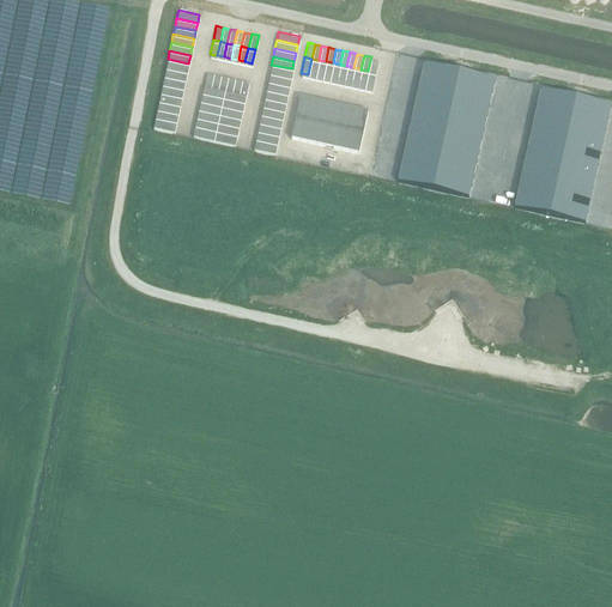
[(371,56),(368,71),(375,72),(377,58),(371,56)]
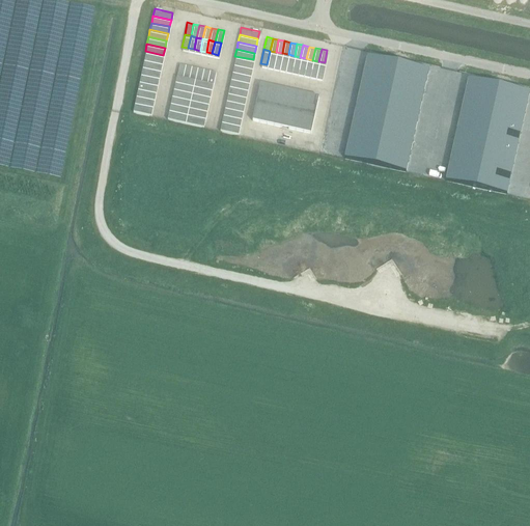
[(162,62),(163,55),(145,51),(143,58),(162,62)]
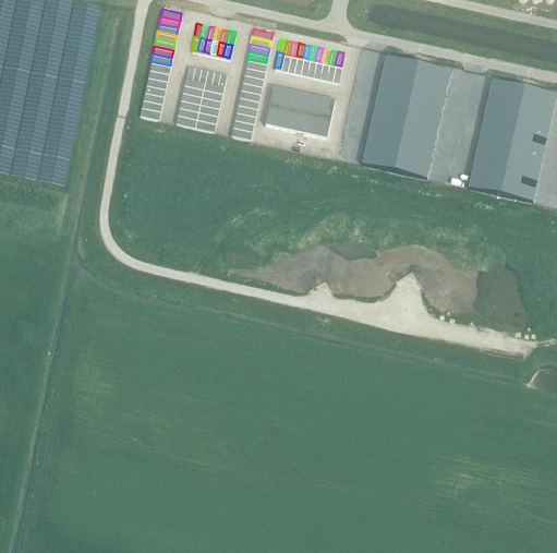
[(283,53),(280,68),(287,70),(290,55),(283,53)]
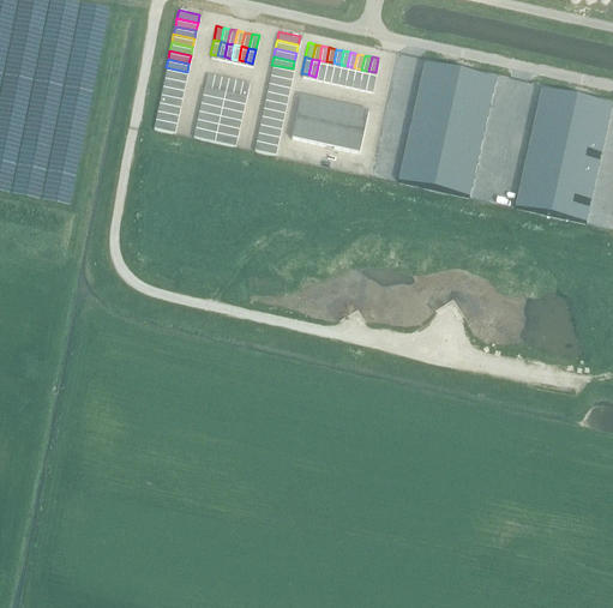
[(319,60),(316,77),(323,78),(326,61),(319,60)]
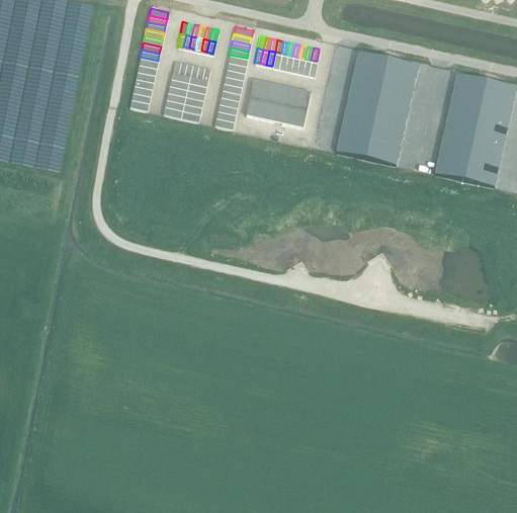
[(337,140),(335,150),(395,163),(417,64),(357,51),(355,61),(352,71),(337,140)]
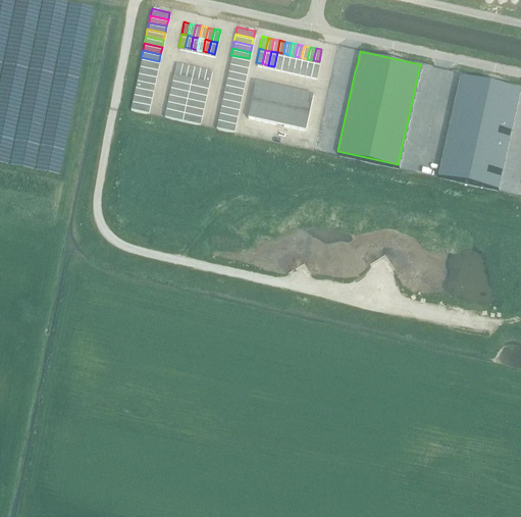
[(277,52),(274,66),(280,67),(283,53),(277,52)]
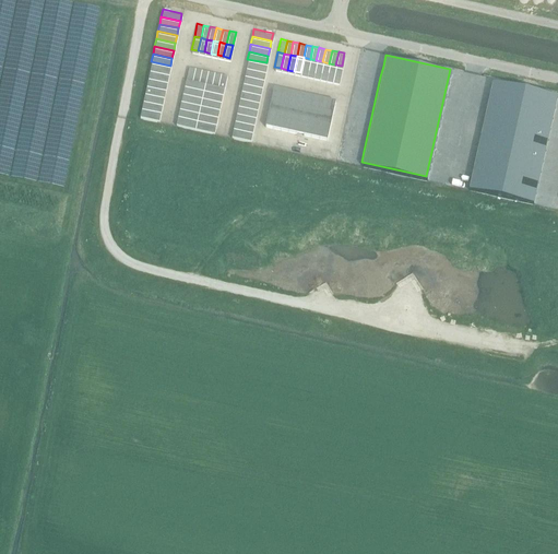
[(304,57),(300,72),(307,73),(310,59),(304,57)]
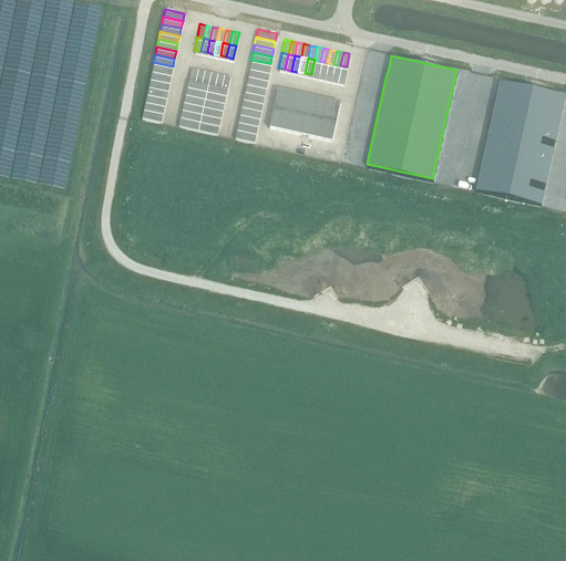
[(268,71),(270,63),(250,60),(249,68),(268,71)]
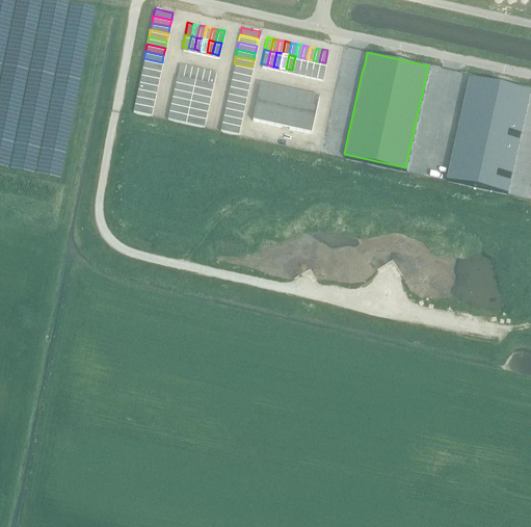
[(295,56),(292,70),(297,72),(300,57),(295,56)]
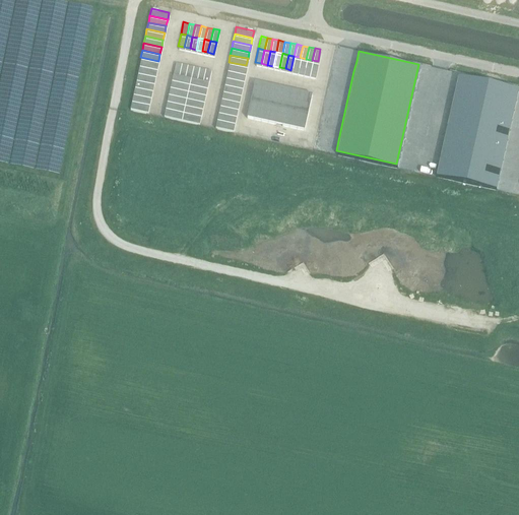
[(294,56),(290,70),(297,71),(300,57),(294,56)]
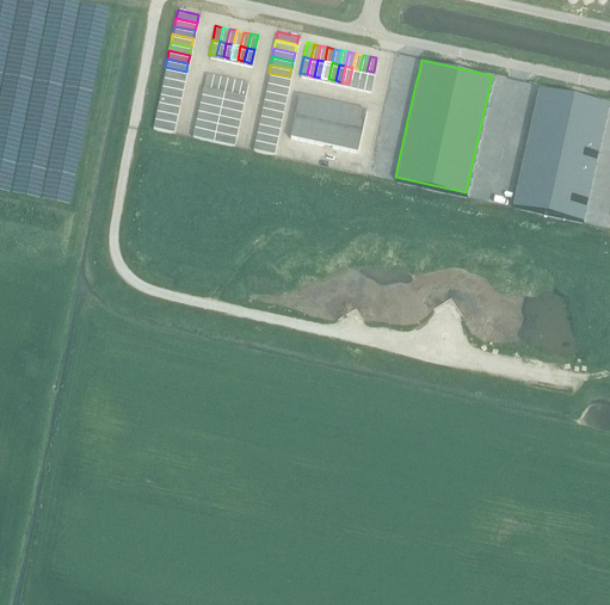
[(184,79),(186,72),(165,67),(164,75),(184,79)]
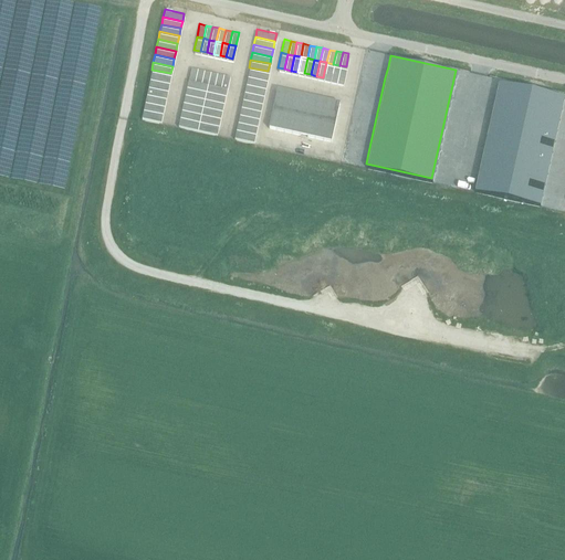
[(326,62),(323,77),(330,78),(333,64),(326,62)]
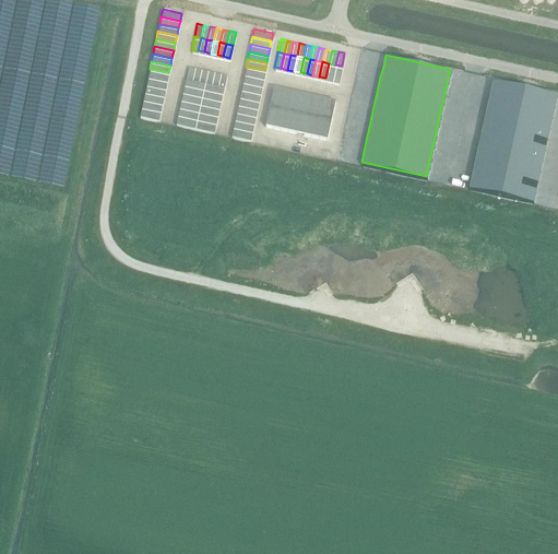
[(192,78),(194,65),(188,63),(186,77),(192,78)]
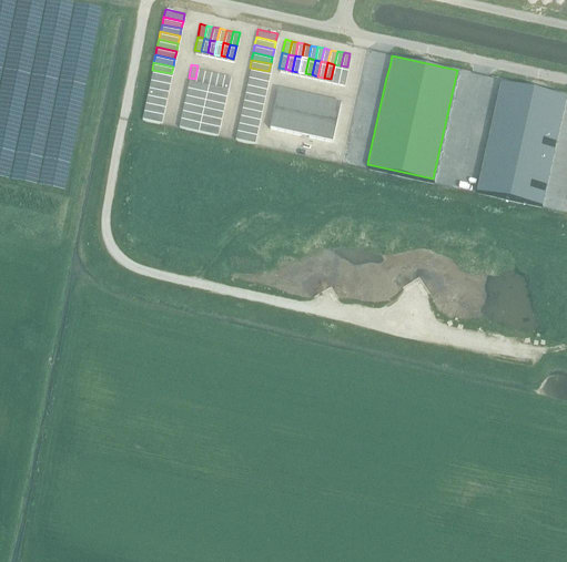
[(334,64),(331,79),(337,81),(341,65),(334,64)]
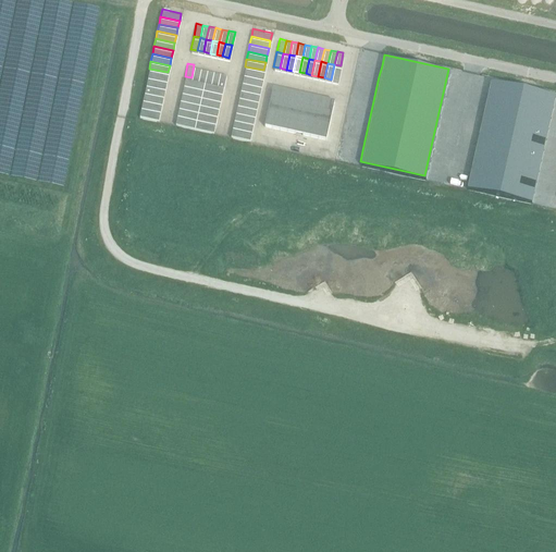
[(197,78),(200,66),(194,64),(192,77),(197,78)]
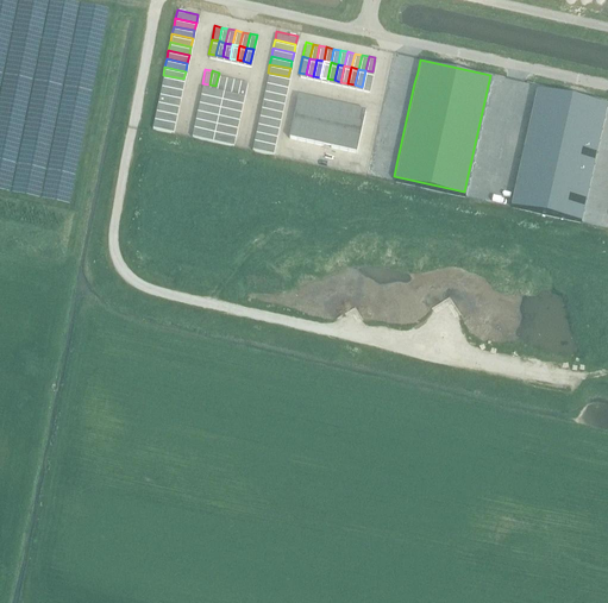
[(365,70),(362,87),(369,88),(373,71),(365,70)]
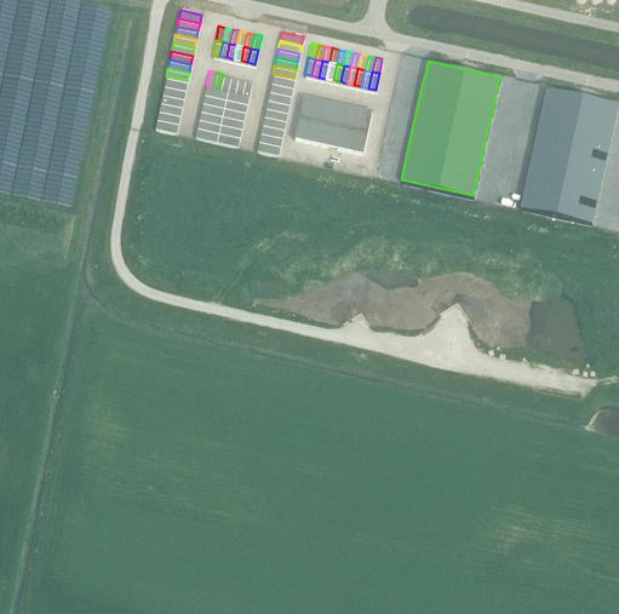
[(227,90),(230,75),(223,74),(219,87),(227,90)]
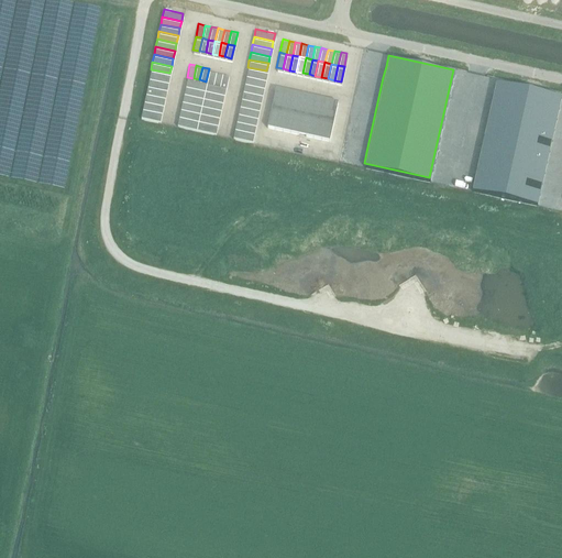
[(265,78),(266,70),(248,67),(245,74),(265,78)]
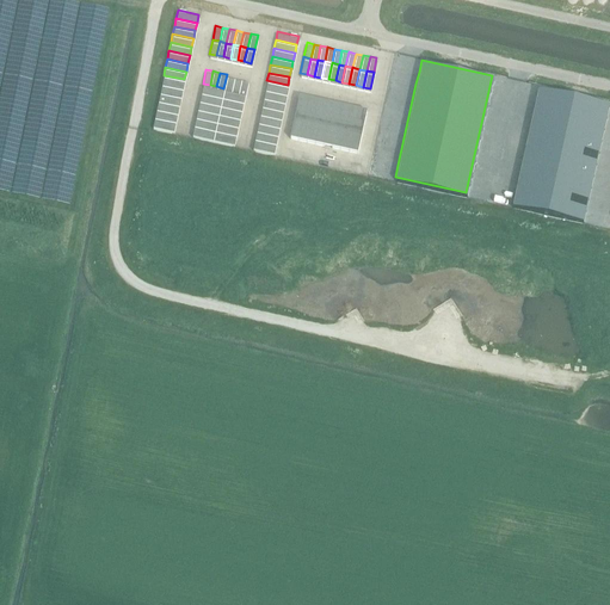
[(230,90),(234,75),(227,74),(223,88),(230,90)]
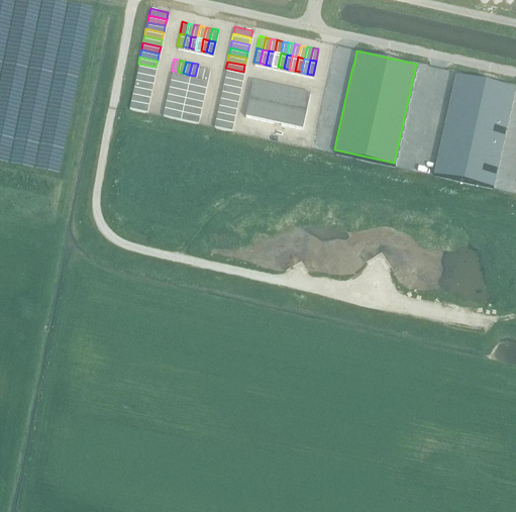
[(155,74),(156,67),(138,64),(136,70),(155,74)]
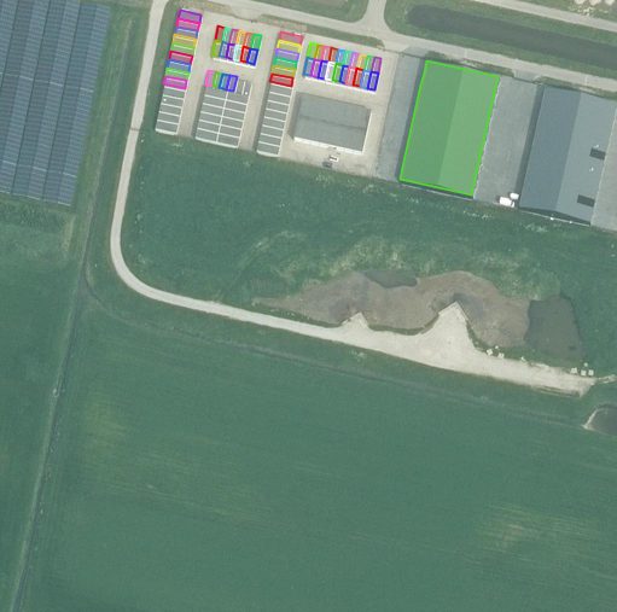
[(240,92),(244,79),(237,76),(233,91),(240,92)]
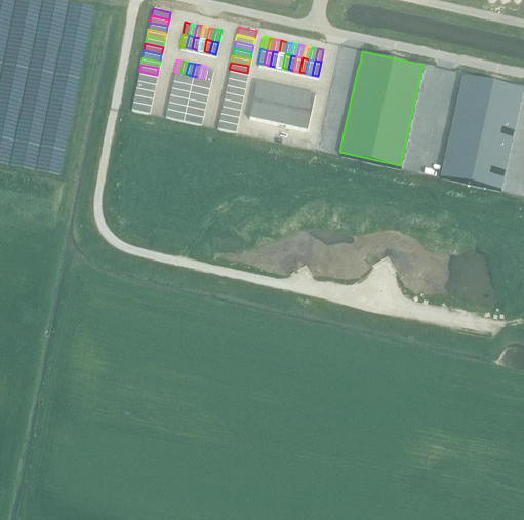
[(210,80),(213,68),(207,67),(204,78),(210,80)]
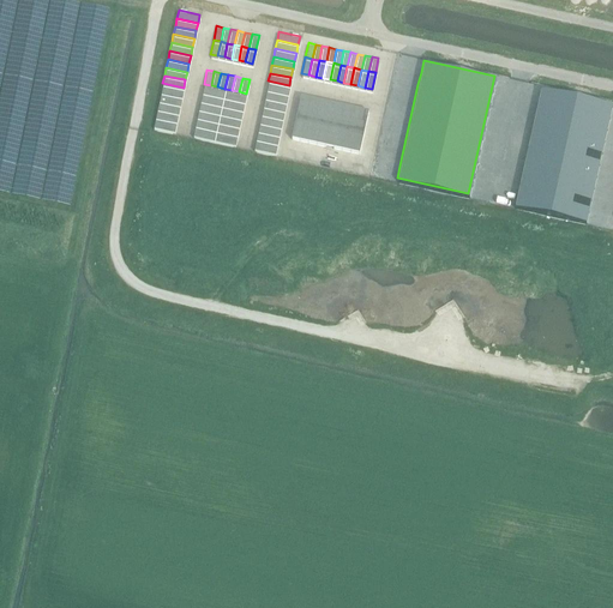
[(287,94),(289,85),(268,80),(266,89),(287,94)]
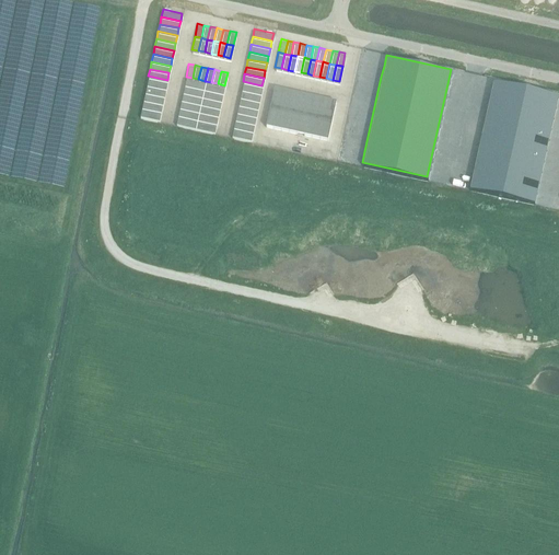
[(165,88),(167,80),(148,76),(147,83),(165,88)]
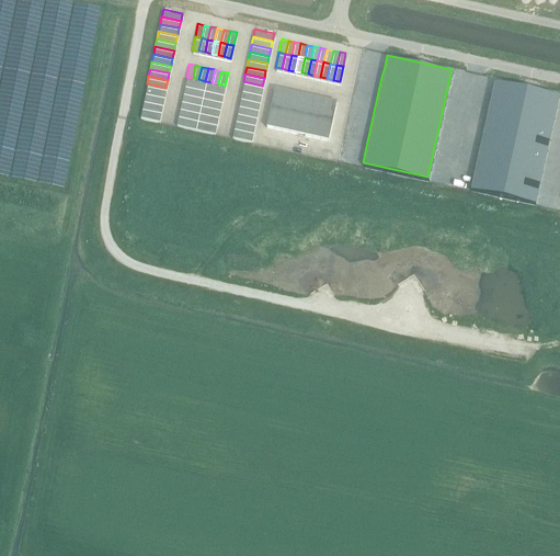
[(204,89),(205,81),(198,79),(193,78),(186,77),(184,84),(204,89)]
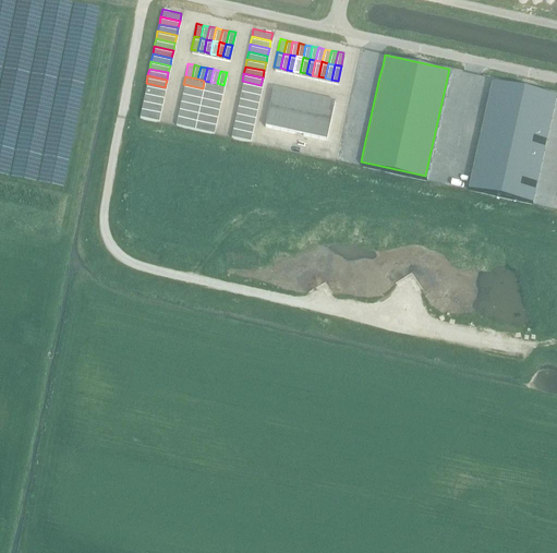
[(491,79),(468,185),(532,200),(556,93),(491,79)]
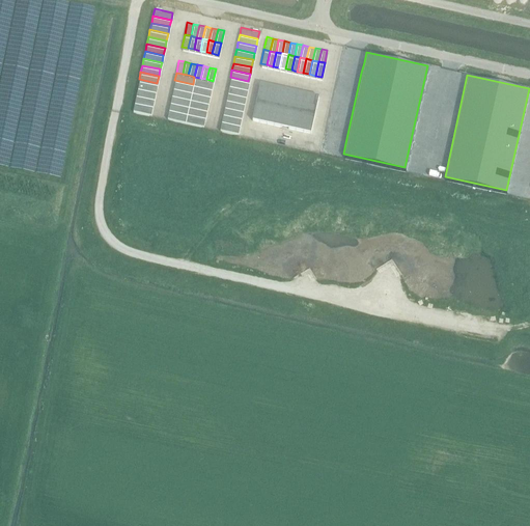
[(211,87),(213,81),(206,79),(200,78),(194,77),(193,84),(211,87)]
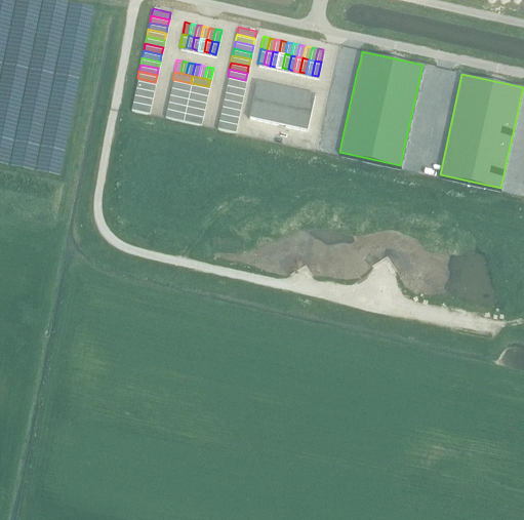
[(244,87),(245,80),(228,76),(226,83),(244,87)]
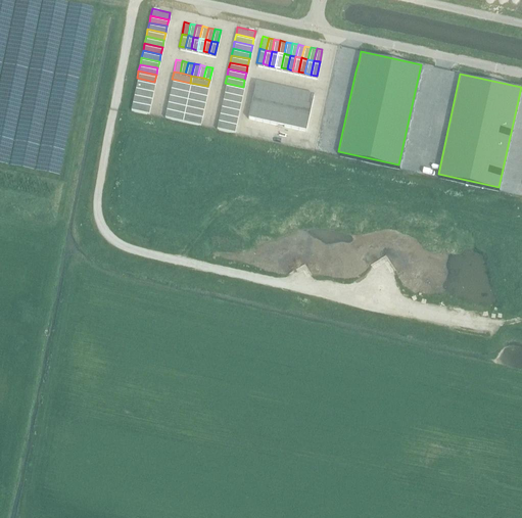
[(153,89),(154,82),(137,78),(135,85),(153,89)]
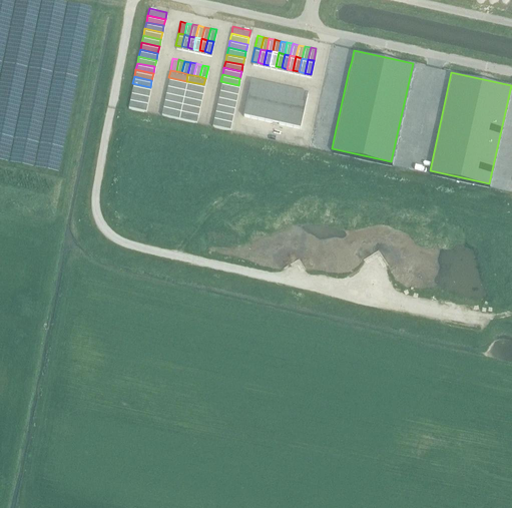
[(184,87),(186,81),(168,77),(167,83),(184,87)]
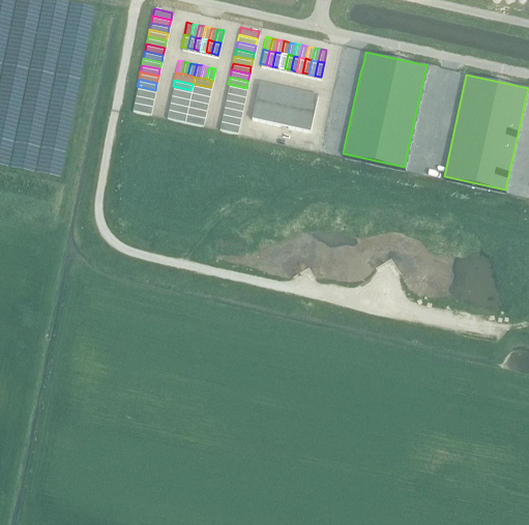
[(259,80),(255,98),(262,99),(266,82),(259,80)]
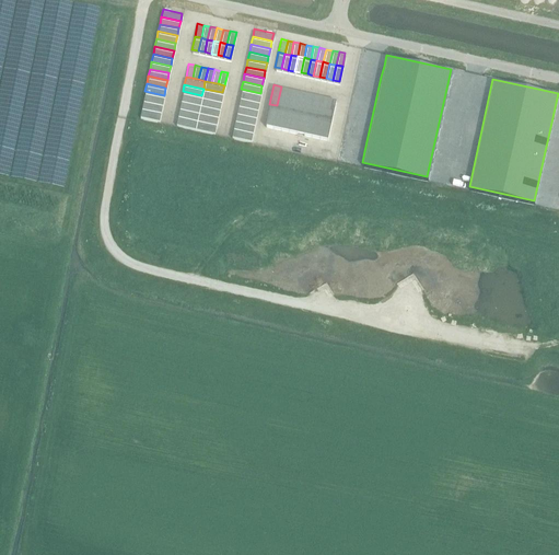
[(281,87),(277,105),(284,107),(289,88),(281,87)]
